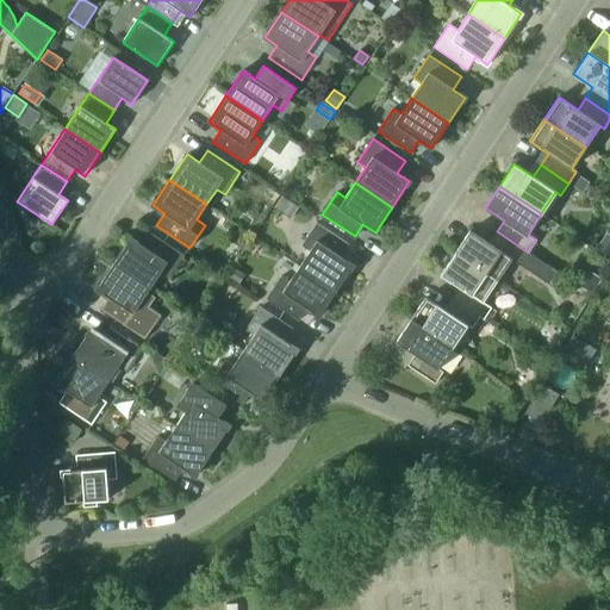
[(274,207),(291,218),(298,206),(282,195),(274,207)]
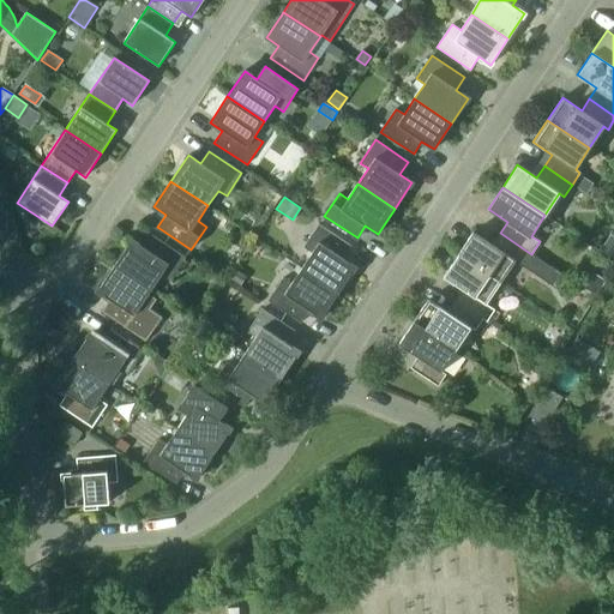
[(301,268),(338,293),(355,268),(343,259),(351,247),(319,224),(304,247),(312,253),(301,268)]
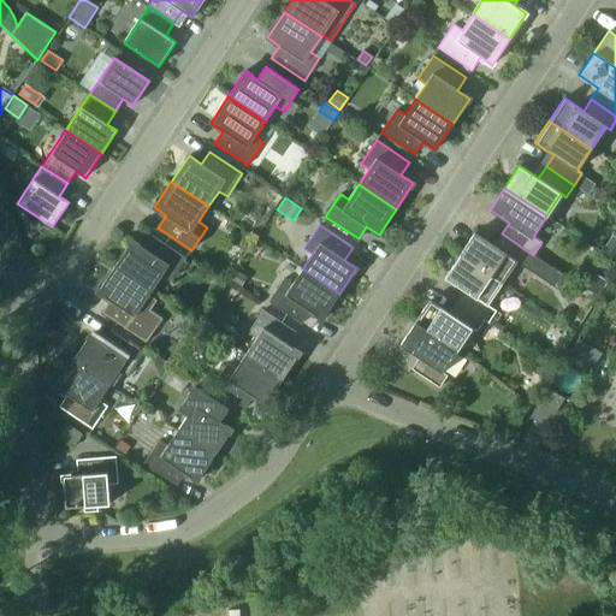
[(562,274),(533,255),(502,234),(493,246),(474,232),(460,255),(502,283),(516,261),(555,286),(562,274)]
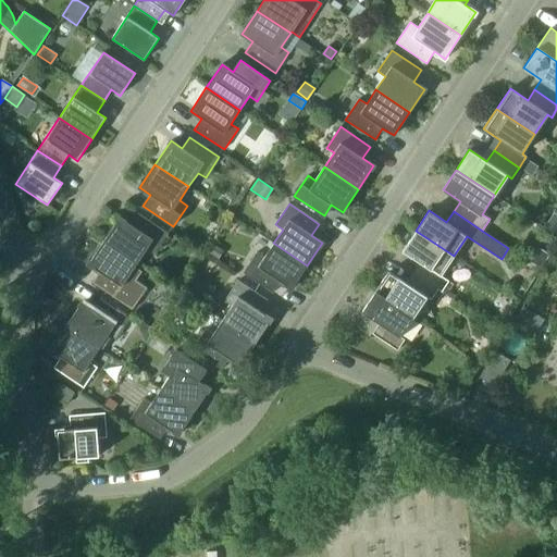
[(556,229),(556,213),(554,212),(546,224),(556,231),(556,229)]
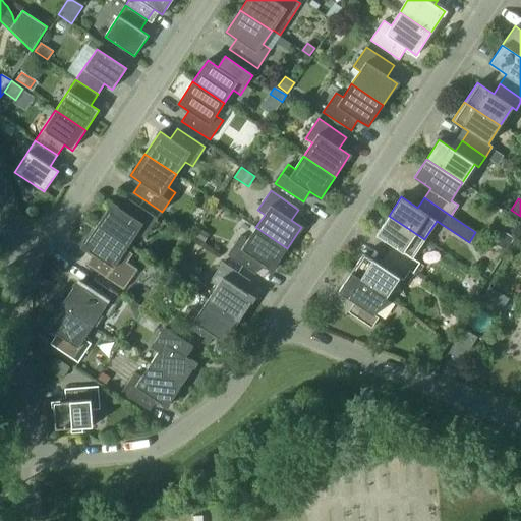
[(97,225),(128,246),(137,233),(145,237),(157,219),(129,199),(122,211),(112,204),(97,225)]
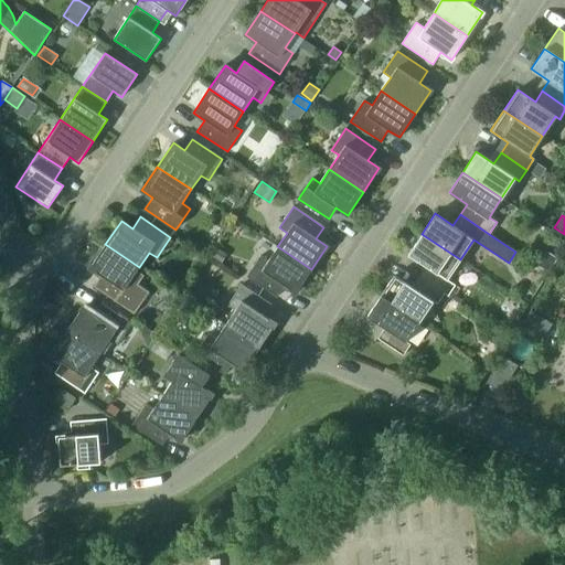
[(447,279),(460,259),(422,234),(408,254),(426,266),(418,276),(448,296),(451,298),(459,287),(447,279)]
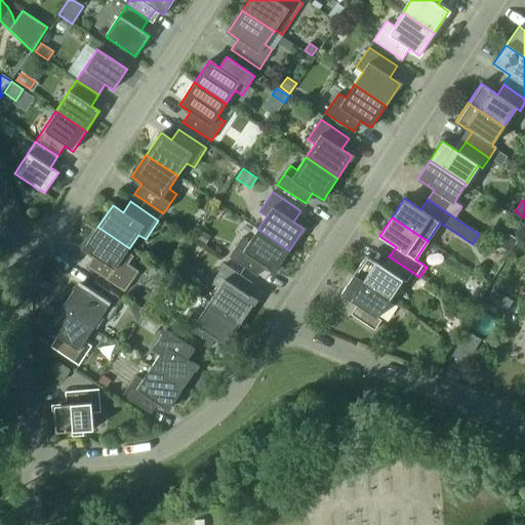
[(127,251),(129,248),(97,227),(83,249),(93,256),(86,267),(122,290),(135,271),(128,266),(134,256),(127,251)]
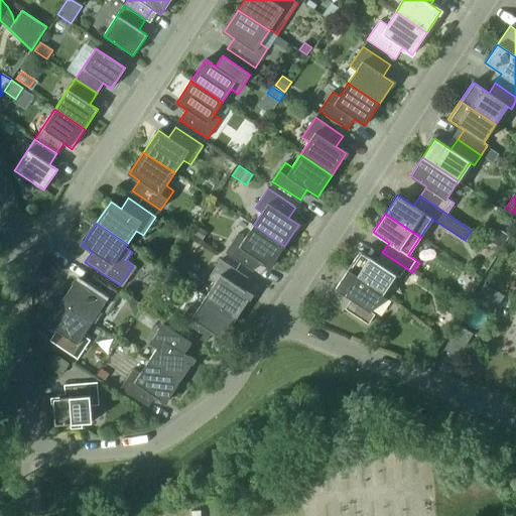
[(284,246),(253,225),(245,238),(238,233),(225,253),(252,271),(259,261),(270,267),(284,246)]
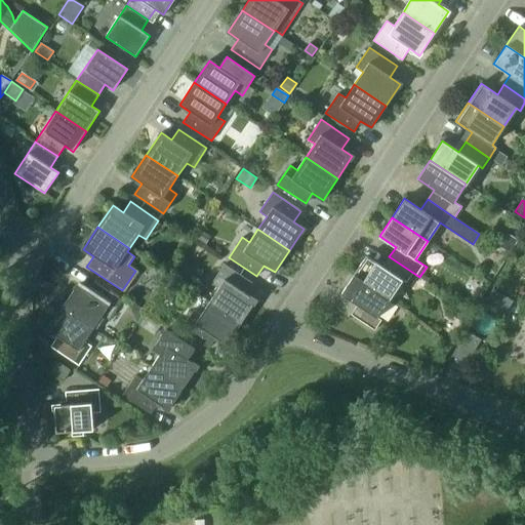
[(197,239),(205,244),(210,236),(202,231),(197,239)]
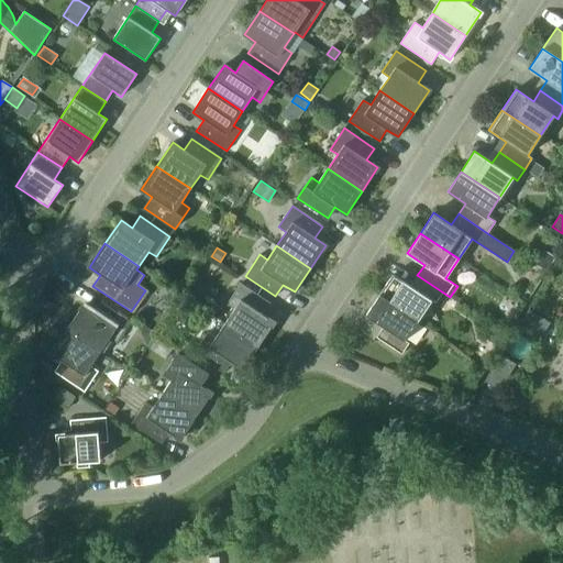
[(555,256),(545,250),(536,264),(545,271),(555,256)]
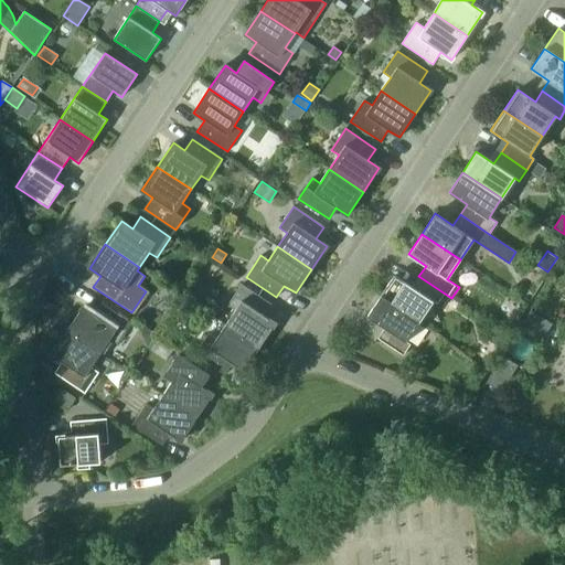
[(448,296),(418,276),(412,287),(394,275),(381,296),(419,321),(433,301),(440,307),(448,296)]
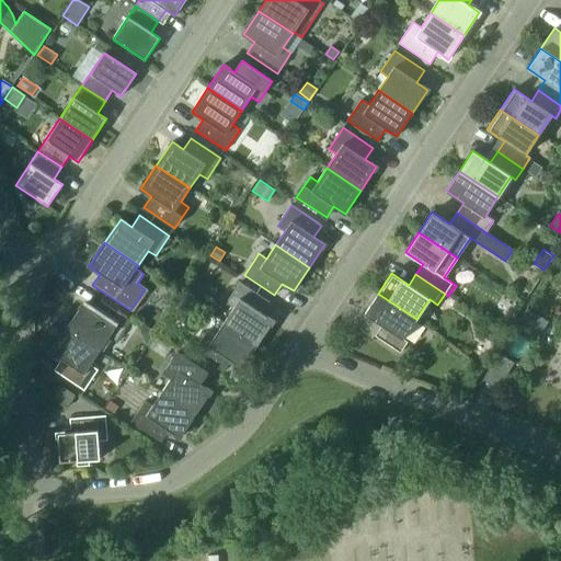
[(204,287),(194,281),(187,289),(197,296),(204,287)]
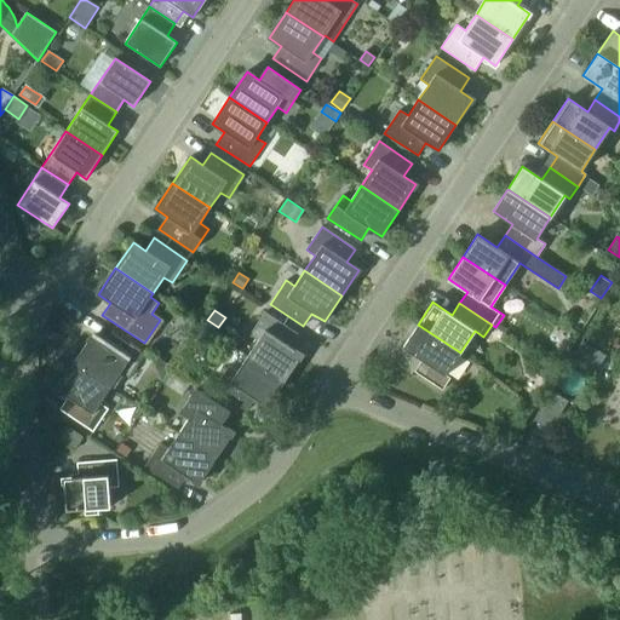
[(247,356),(285,380),(302,355),(290,346),(298,334),(264,311),(250,334),(258,340),(247,356)]
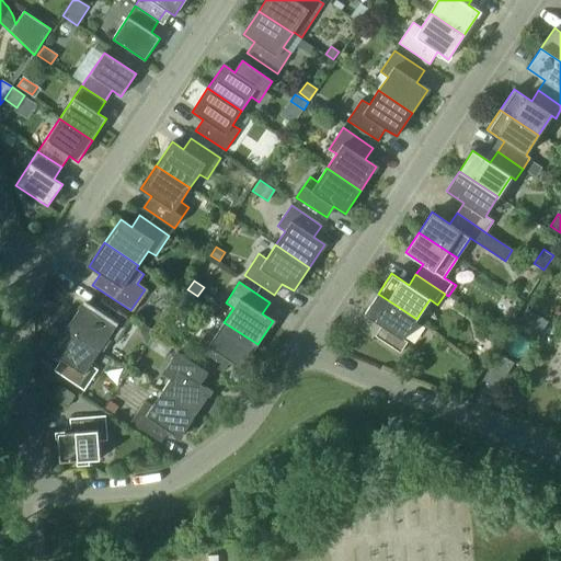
[(403,339),(416,319),(378,294),(365,313),(382,325),(375,335),(400,353),(408,342),(403,339)]
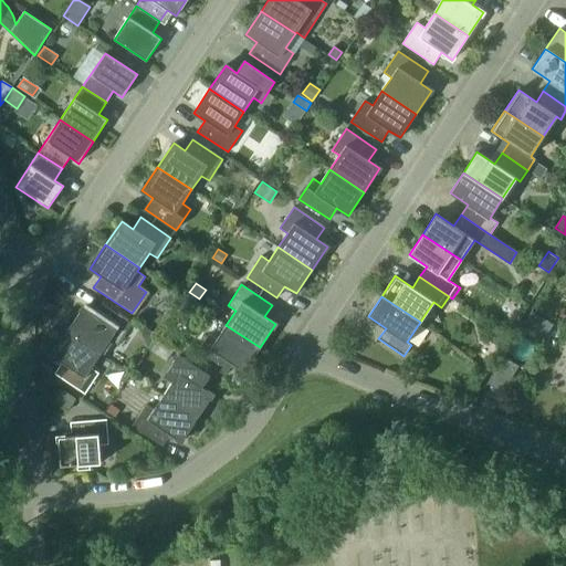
[(66,331),(101,354),(109,339),(117,345),(132,324),(102,304),(94,315),(83,307),(66,331)]
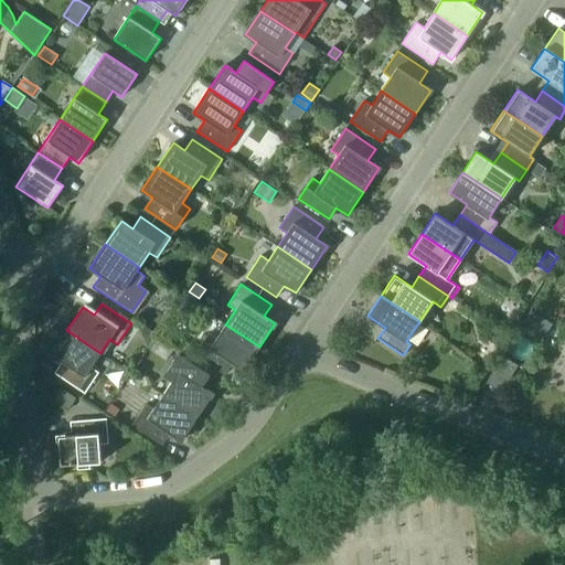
[(259,347),(225,324),(216,339),(209,333),(194,355),(224,375),(232,363),(243,371),(259,347)]
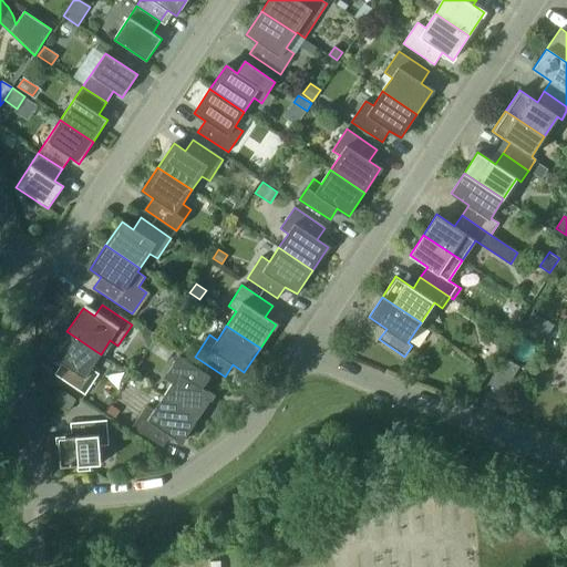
[(91,369),(101,354),(66,331),(51,356),(62,363),(54,374),(84,394),(99,373),(91,369)]
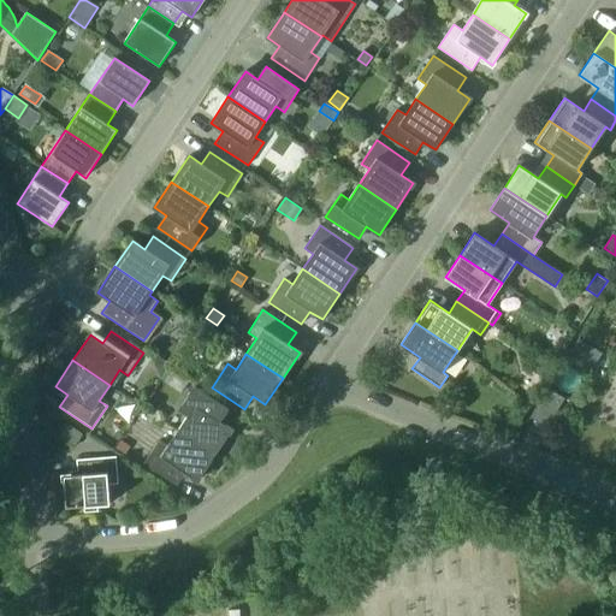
[(177,431),(214,455),(231,430),(219,421),(227,409),(195,386),(179,409),(188,415),(177,431)]
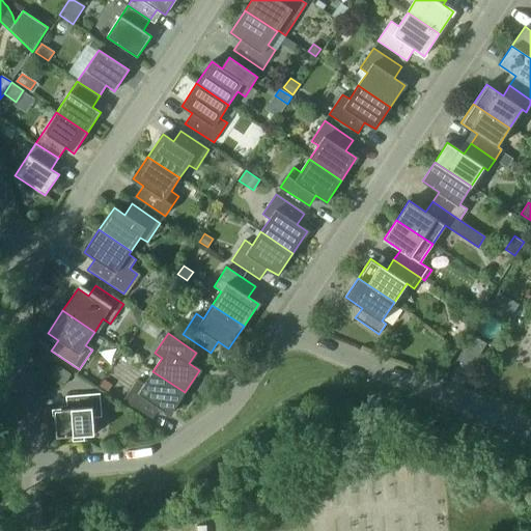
[(486,344),(472,335),(456,359),(471,368),(486,344)]
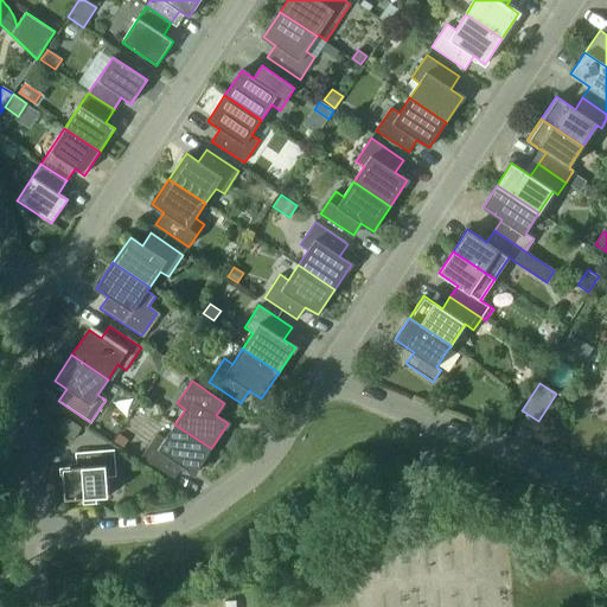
[(83,427),(65,416),(58,428),(75,440),(83,427)]
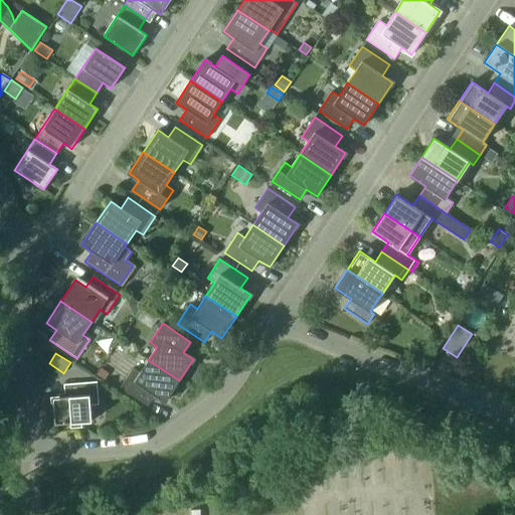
[(179,380),(148,360),(140,372),(133,368),(120,387),(148,405),(155,395),(165,402),(179,380)]
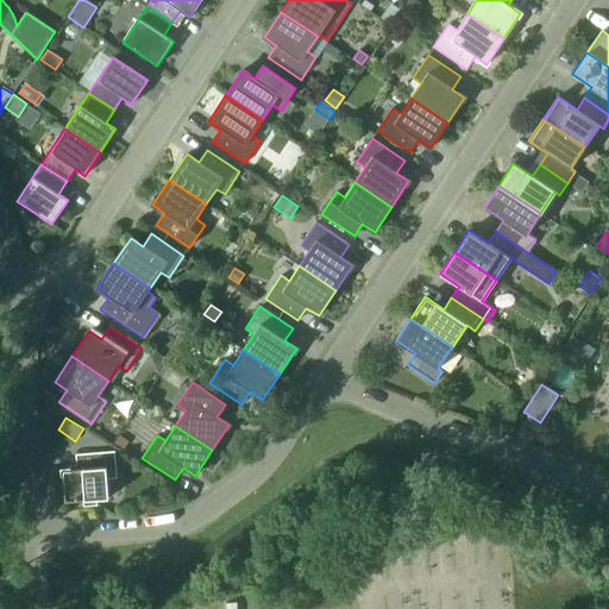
[(114,443),(124,449),(129,441),(119,435),(114,443)]
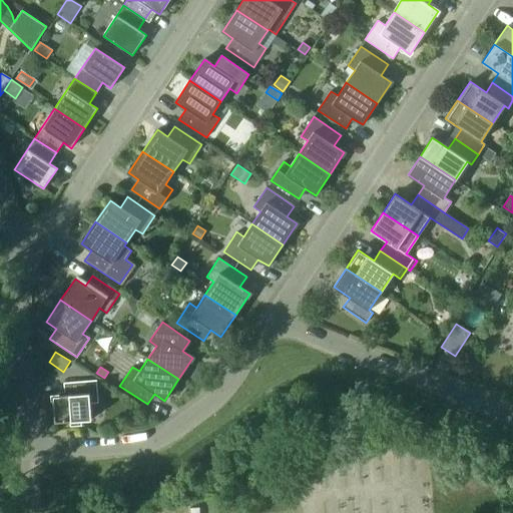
[(98,403),(96,380),(63,383),(64,395),(52,396),(54,423),(91,420),(90,404),(98,403)]
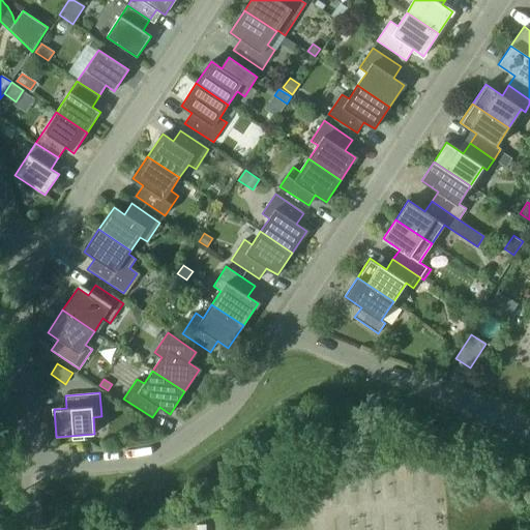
All buildings are outlined.
